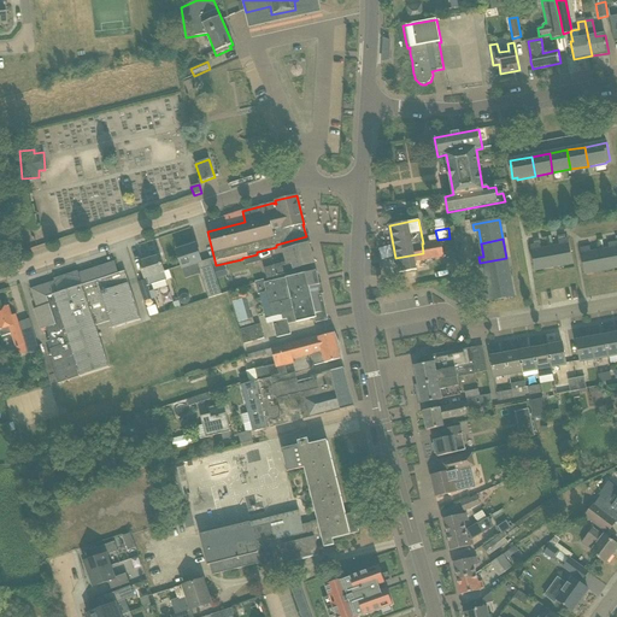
[(441,240),(423,244),(422,244),(423,253),(395,258),(398,274),(417,270),(416,262),(444,257),(441,240)]
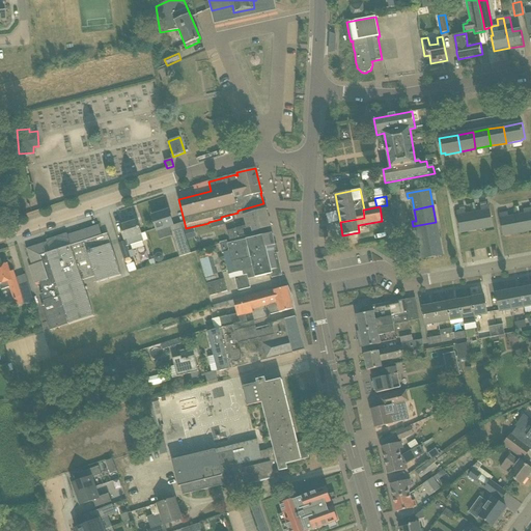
[(474,214),(476,229),(492,226),(488,206),(481,207),(481,212),(474,214)]
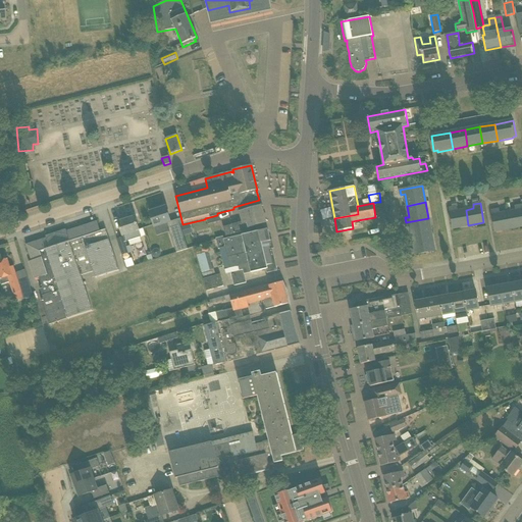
[(508,212),(511,228),(521,225),(521,206),(521,205),(515,207),(516,211),(508,212)]
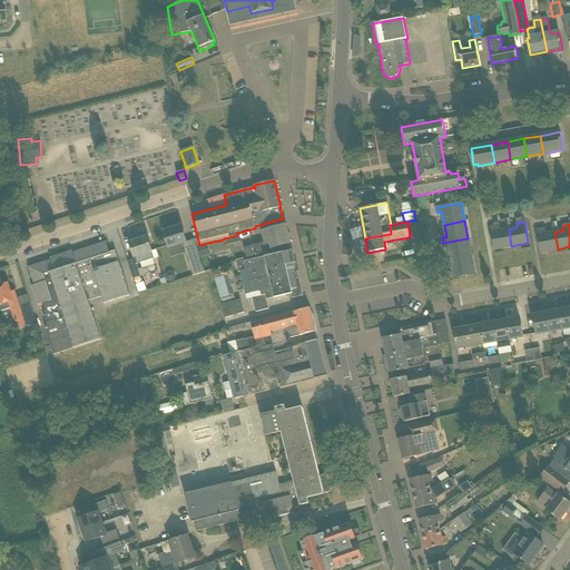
[(244,248),(246,257),(273,251),(272,248),(291,243),(286,225),(261,232),(264,243),(244,248)]
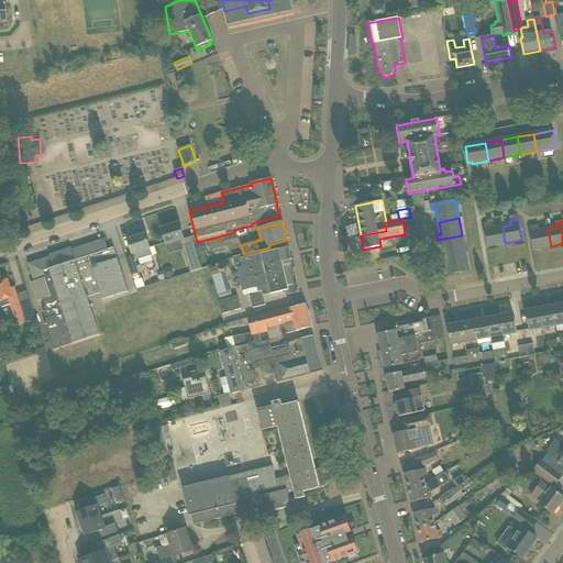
[(180,241),(190,273),(202,268),(198,254),(195,244),(194,241),(186,244),(179,223),(169,227),(168,225),(163,227),(163,229),(162,229),(167,245),(180,241)]
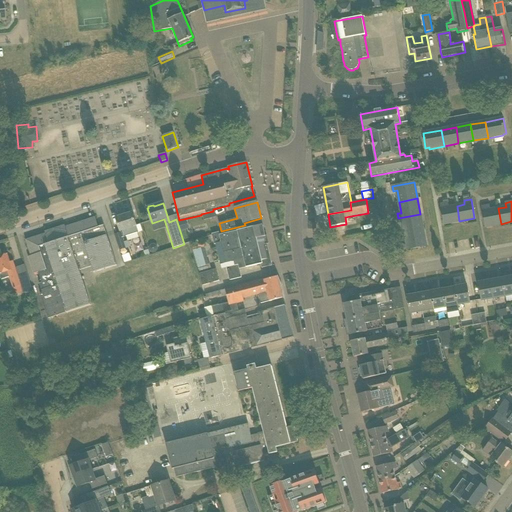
[(441,204),(444,224),(459,221),(457,206),(449,207),(448,203),(441,204)]
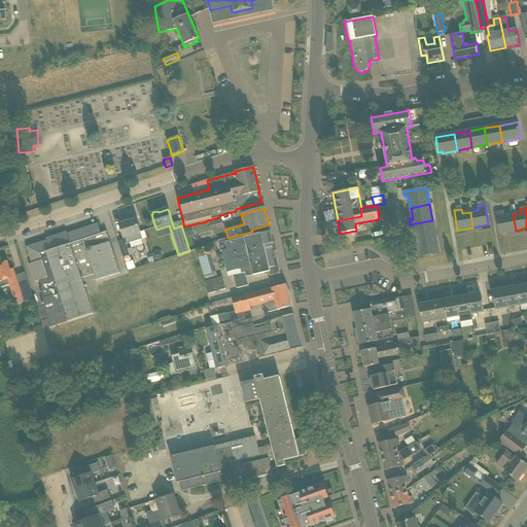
[(496,213),(500,234),(516,231),(513,214),(504,216),(503,212),(496,213)]
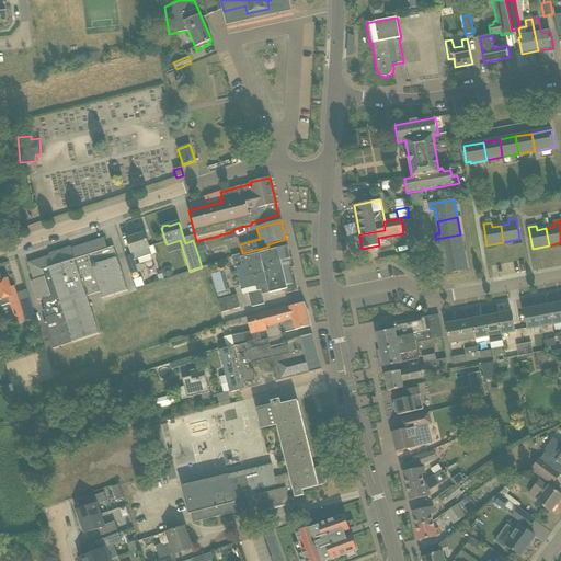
[(235,232),(221,235),(224,241),(236,239),(235,232)]
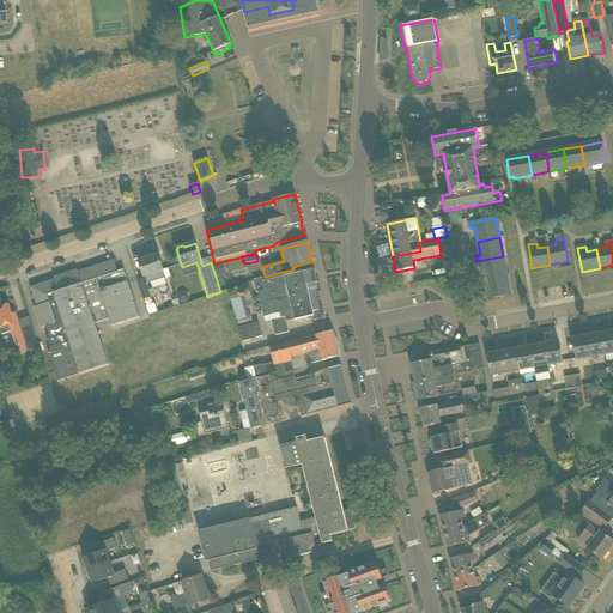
[(158,255),(139,261),(144,277),(146,275),(149,284),(165,278),(163,269),(158,255)]
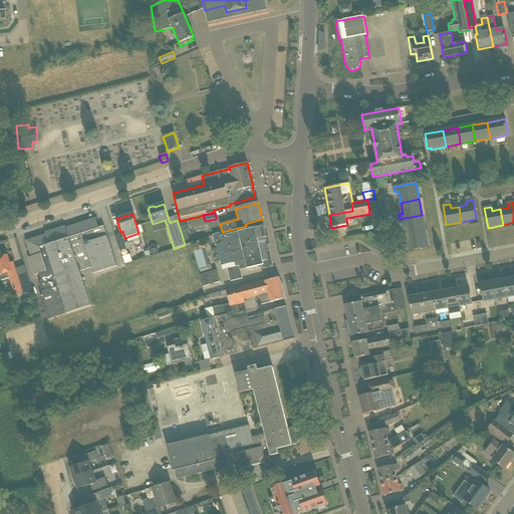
[(405,223),(407,234),(425,231),(422,215),(400,219),(401,224),(405,223)]
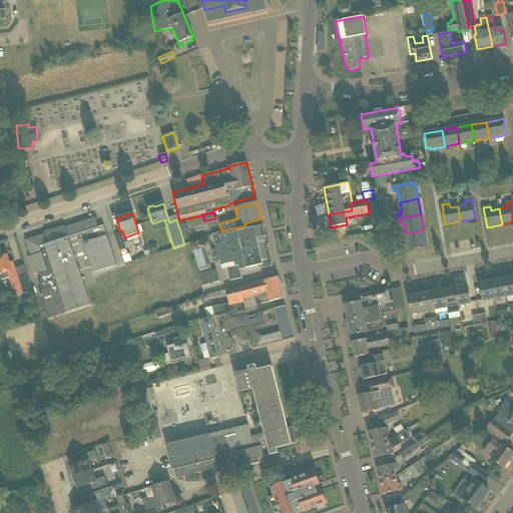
[(40,295),(48,319),(66,314),(67,314),(91,306),(78,268),(90,264),(94,274),(117,266),(105,229),(99,231),(95,218),(70,226),(70,227),(65,228),(65,225),(45,232),(45,234),(26,240),(31,257),(28,258),(34,275),(38,273),(42,284),(39,285),(42,294),(40,295)]
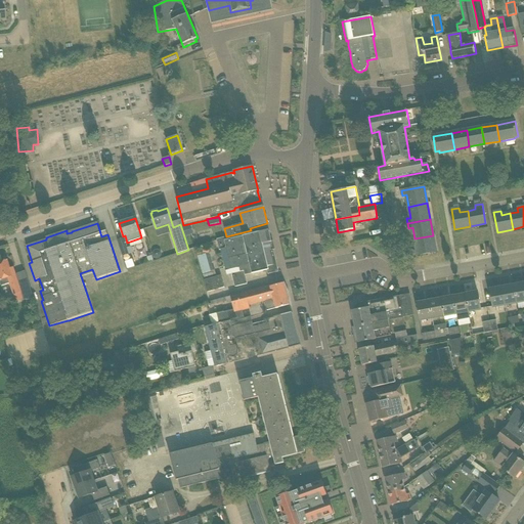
[(190,224),(181,227),(184,236),(193,234),(190,224)]
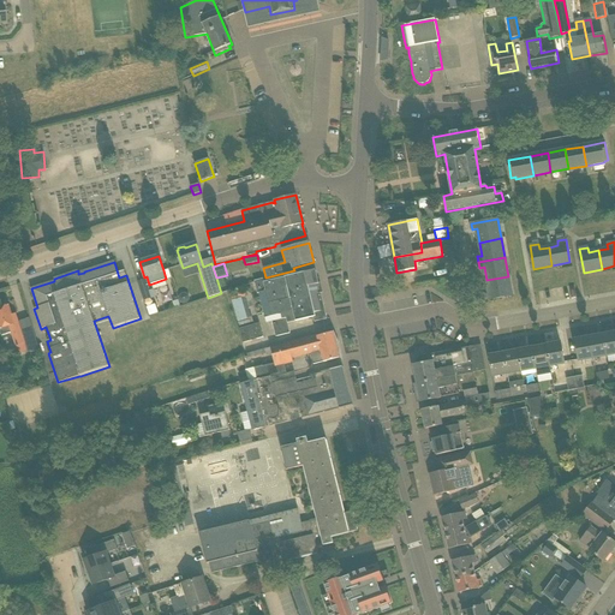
[(263,279),(255,281),(257,294),(260,293),(266,292),(272,316),(281,314),(282,318),(273,322),(273,323),(276,338),(291,334),(287,323),(314,317),(315,322),(326,320),(327,320),(322,296),(321,293),(320,293),(318,293),(316,285),(317,284),(318,284),(316,272),(314,272),(305,274),(305,273),(293,275),(263,282),(263,279)]
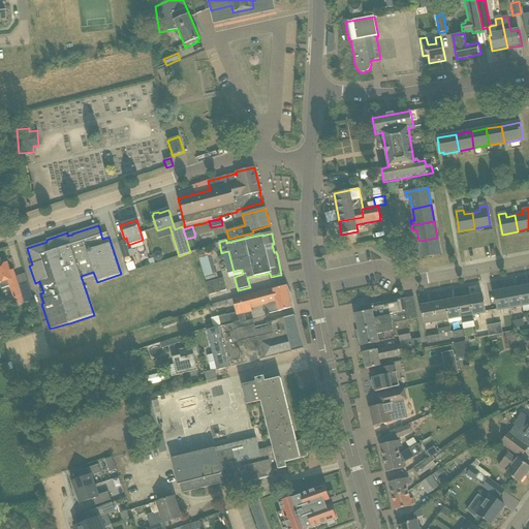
[(421,253),(416,253),(417,258),(440,254),(437,238),(418,241),(421,253)]
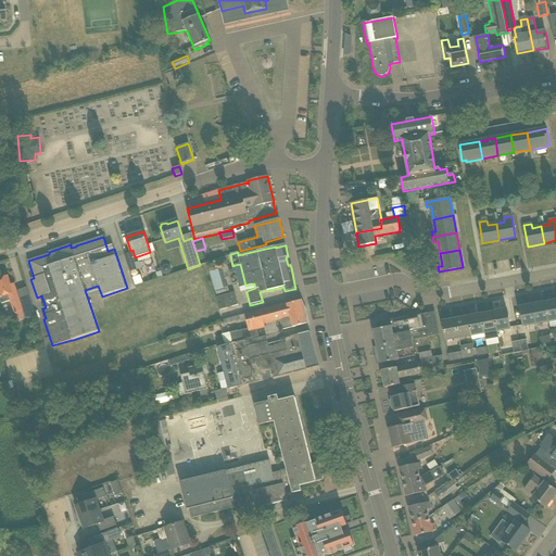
[(125,255),(130,272),(137,269),(131,253),(125,255)]
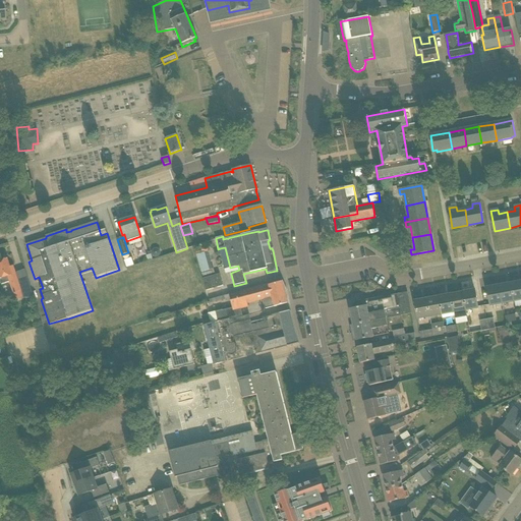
[(154,249),(152,252),(152,255),(156,257),(159,256),(161,253),(160,250),(157,248),(154,249)]
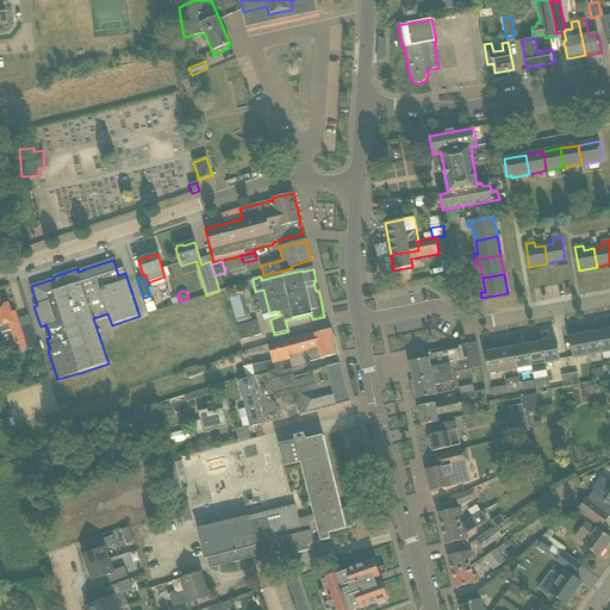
[(228,298),(234,319),(248,315),(242,293),(228,298)]
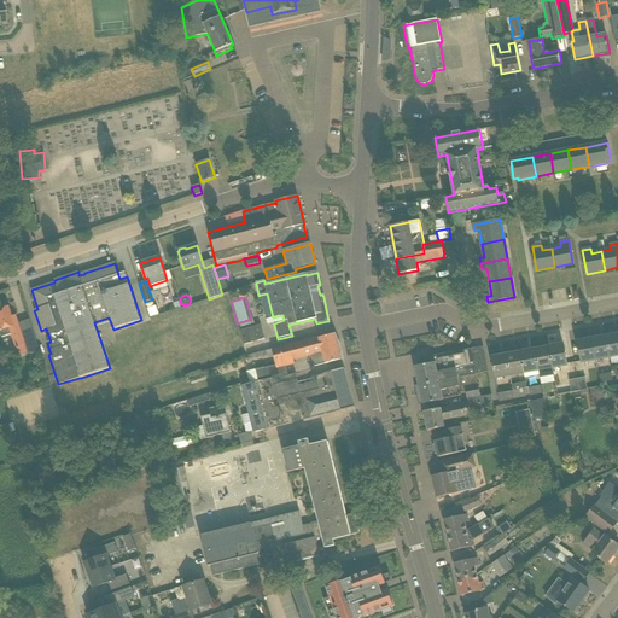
[(9,307),(0,309),(0,330),(0,331),(3,337),(12,333),(16,348),(25,345),(19,327),(16,315),(12,316),(9,307)]
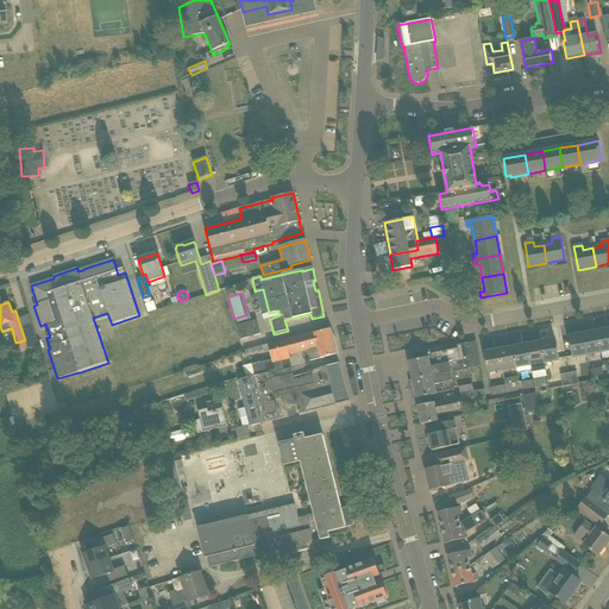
[(237,326),(240,340),(261,334),(257,320),(237,326)]
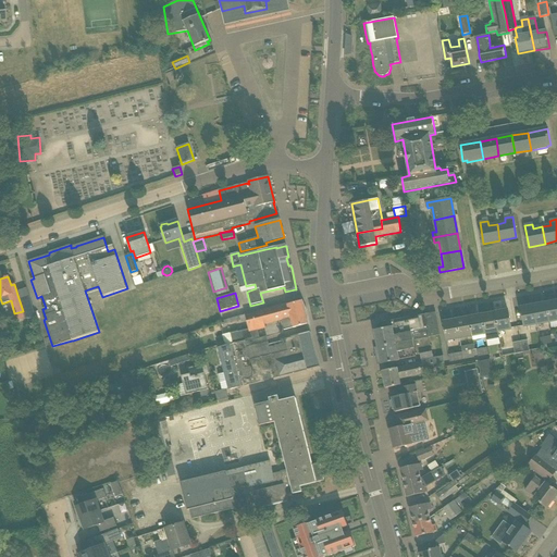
[(231,333),(222,335),(218,348),(225,346),(225,347),(233,345),(259,339),(257,330),(265,327),(264,324),(282,320),(284,330),(293,327),(294,327),(298,326),(304,325),(308,324),(302,300),(299,301),(298,301),(292,304),(287,305),(287,304),(261,310),(261,311),(252,313),(245,316),(249,330),(231,335),(231,333)]
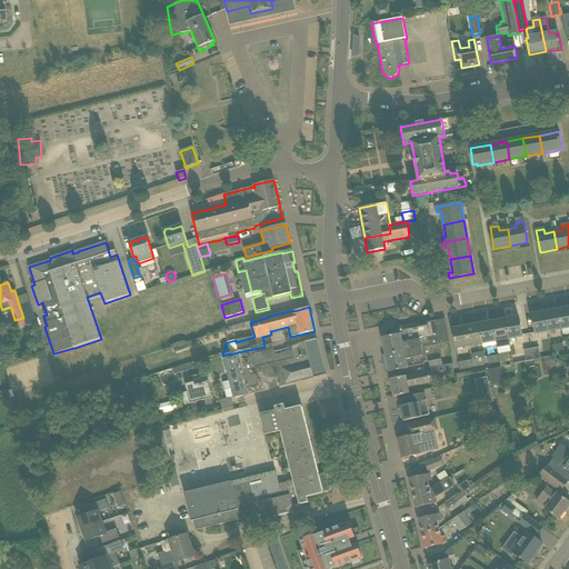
[(568,307),(558,310),(562,328),(568,326),(568,307)]
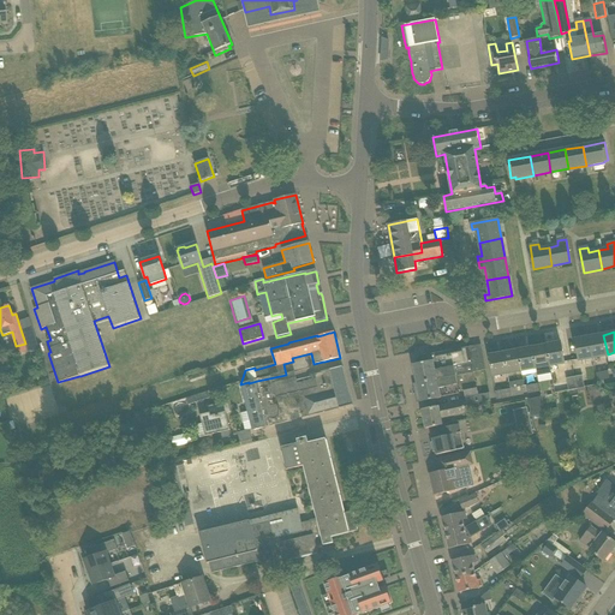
[(603,335),(590,338),(593,357),(608,354),(603,335)]
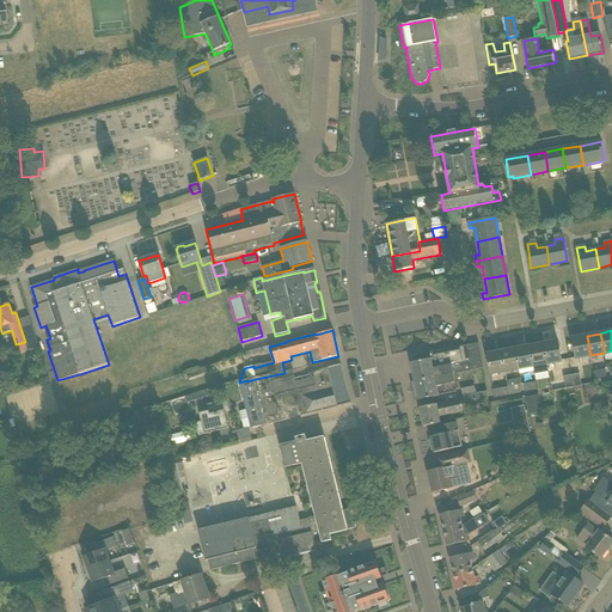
[(587,336),(573,338),(576,359),(591,355),(587,336)]
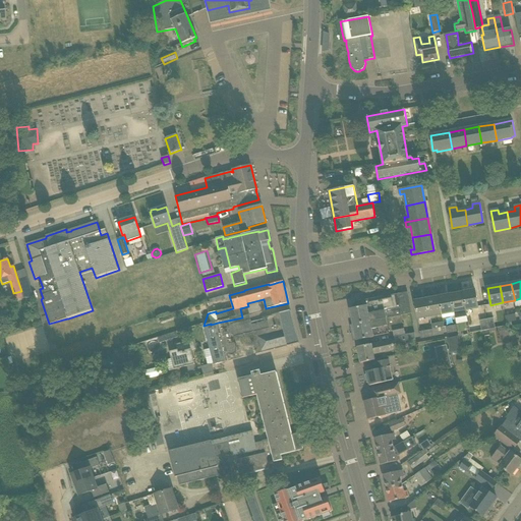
[(31,288),(21,291),(23,298),(23,299),(34,296),(33,295),(31,288)]
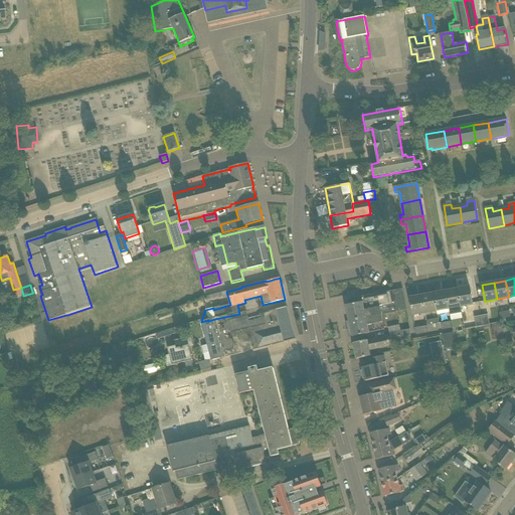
[(470,287),(458,289),(461,306),(473,304),(470,287)]
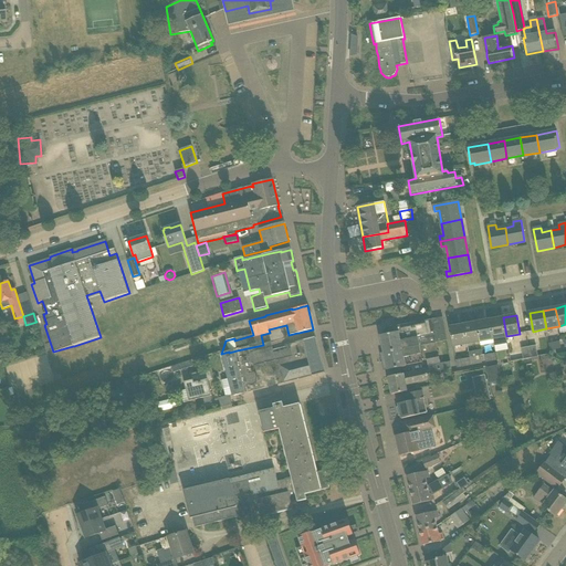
[(380,336),(384,353),(436,343),(447,341),(442,317),(389,328),(390,334),(384,335),(380,336)]
